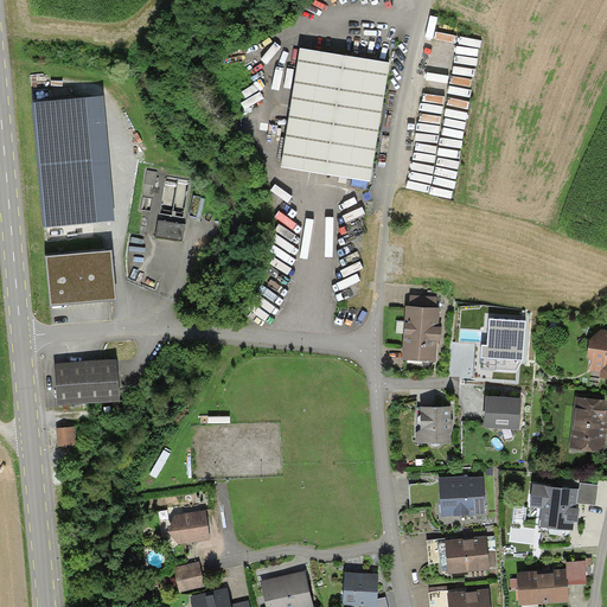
[(440,21),(426,103),(472,112),(484,39),(460,36),(461,26),(440,21)]
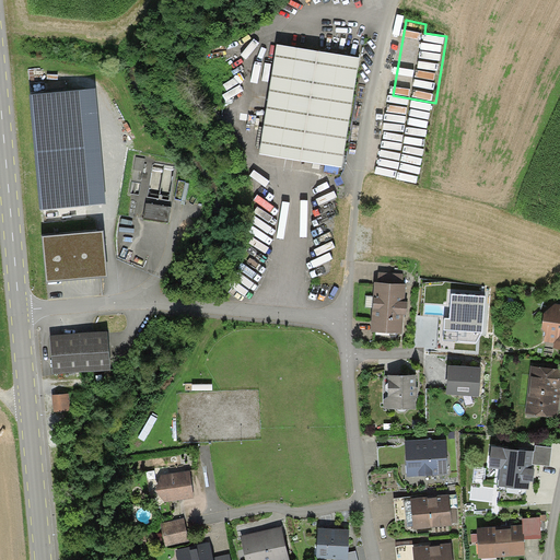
[(276,46),(258,154),(342,167),(343,156),(359,59),(276,46)]
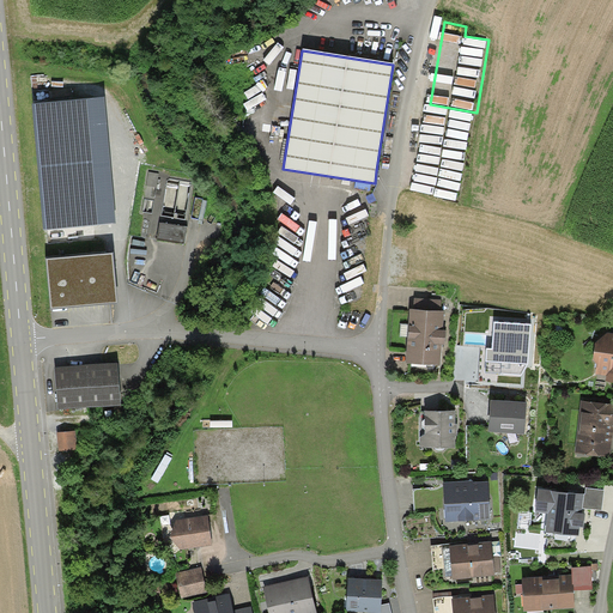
[(103,96),(34,103),(46,229),(115,222),(103,96)]
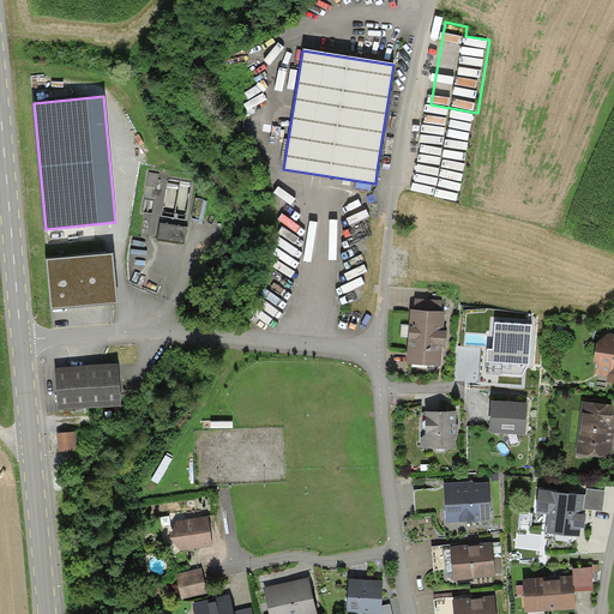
[(161,226),(158,238),(184,242),(186,229),(161,226)]
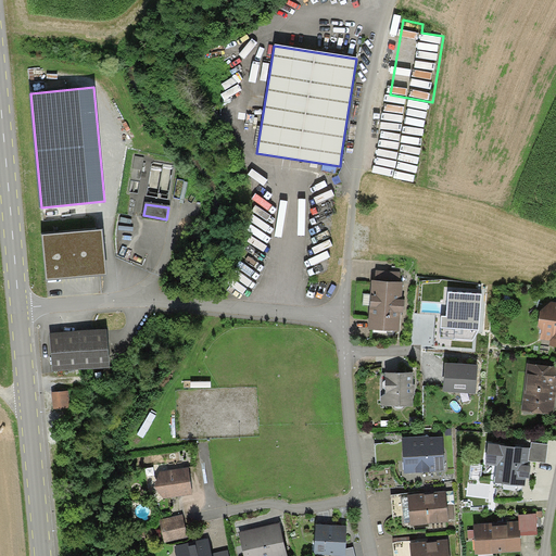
[(101,228),(45,235),(50,277),(105,270),(101,228)]
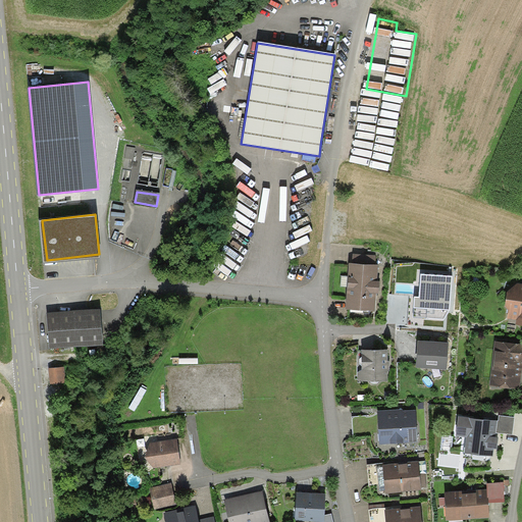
[(349,265),(346,310),(376,312),(377,295),(380,295),(380,289),(380,281),(378,281),(379,265),(376,265),(376,256),(353,255),(352,265),(349,265)]
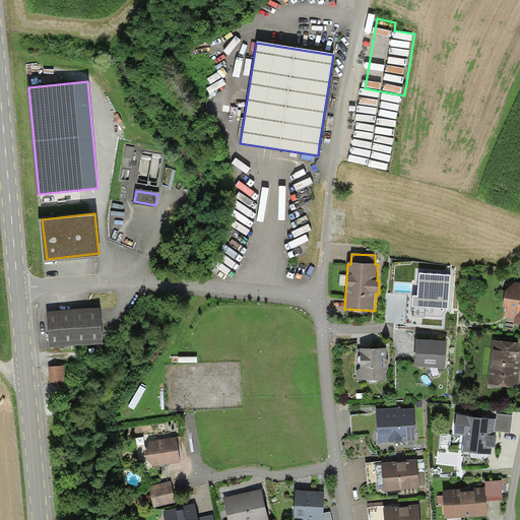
[(391,293),(407,294),(405,324),(443,327),(444,316),(447,309),(452,310),(454,274),(435,272),(435,263),(412,261),(393,261),(391,293)]
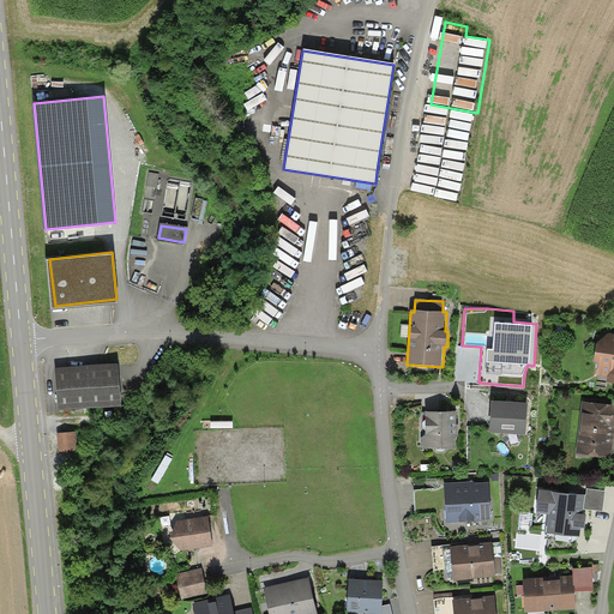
[(596,347),(595,363),(599,366),(597,377),(607,378),(607,383),(613,383),(613,333),(609,333),(596,347)]
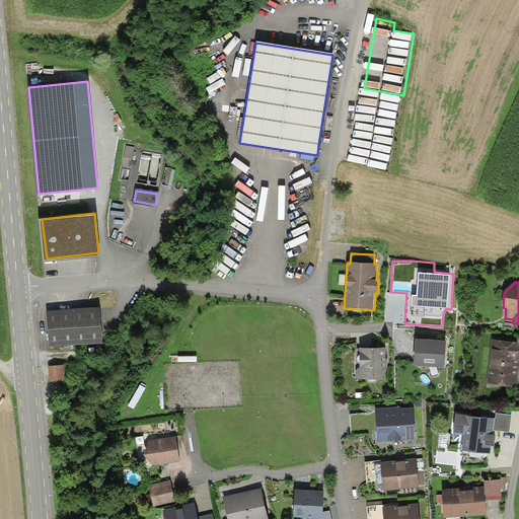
[(58,311),(47,312),(49,348),(102,344),(100,308),(58,311)]
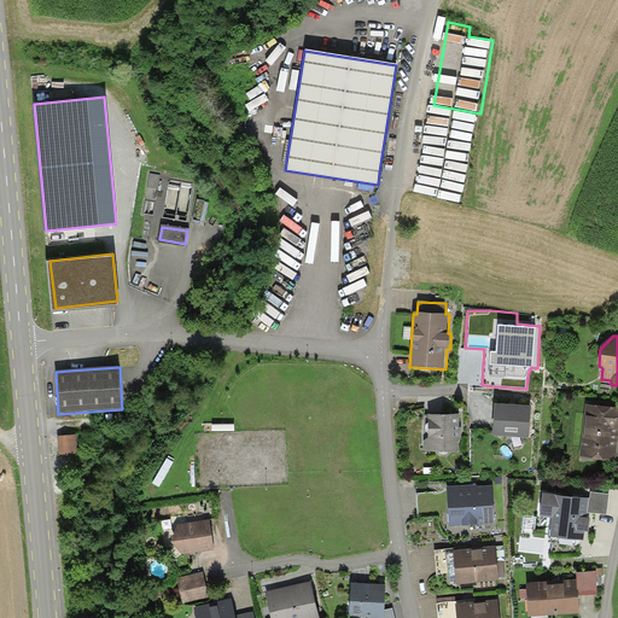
[(512,406),(496,404),(494,436),(529,438),(531,407),(512,406)]
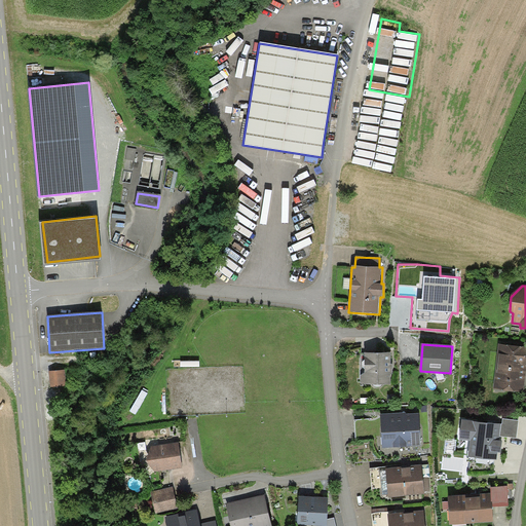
[(525,345),(497,344),(494,390),(524,392),(525,369),(525,368),(525,345)]
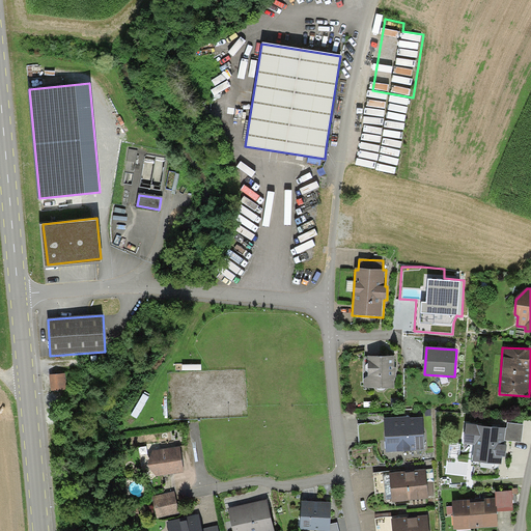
[(368,356),(368,375),(364,379),(364,387),(395,387),(395,378),(396,376),(396,372),(396,367),(395,367),(394,356),(368,356)]
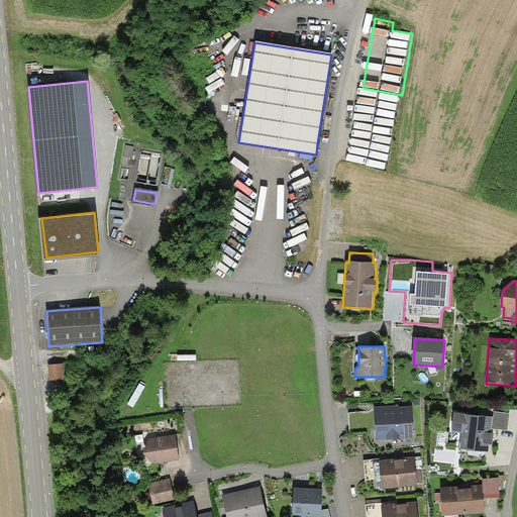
[(64,365),(48,366),(49,381),(66,380),(64,365)]
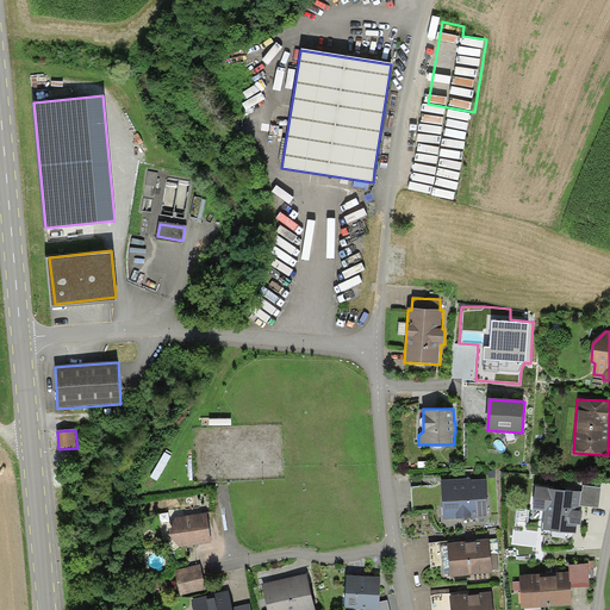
[(470,479),(441,480),(443,520),(487,517),(485,481),(470,481),(470,479)]
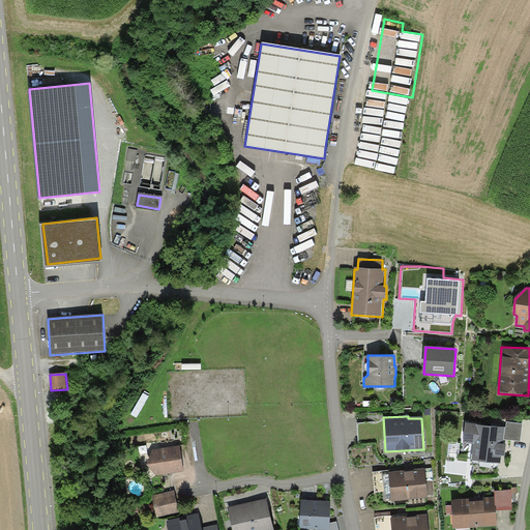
[(473,445),(471,461),(500,465),(501,455),(504,457),(506,445),(502,444),(502,439),(520,441),(522,424),(507,422),(506,429),(466,423),(463,444),(473,445)]
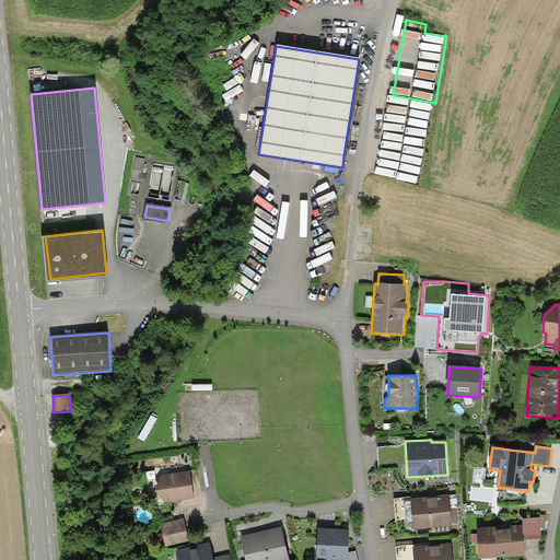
[(190,473),(161,477),(155,491),(164,502),(195,499),(190,473)]
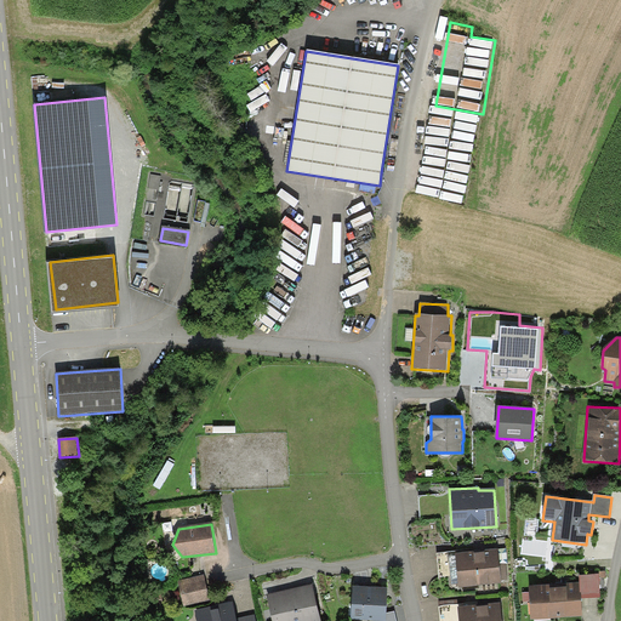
[(468,551),(454,552),(457,577),(459,588),(501,585),(501,580),(500,565),(497,550),(488,551),(469,553),(468,551)]
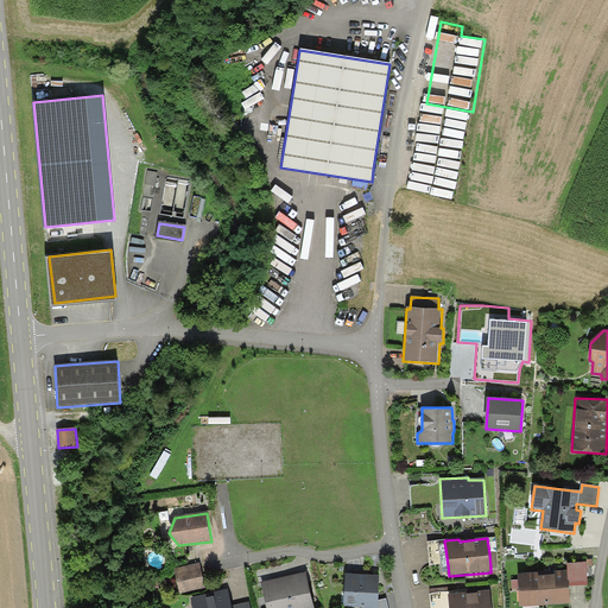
[(431,567),(448,565),(444,540),(428,543),(431,567)]
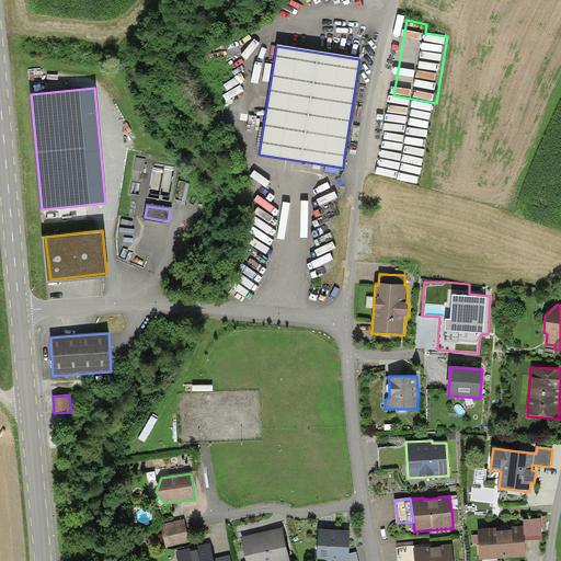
[(185,519),(161,525),(167,547),(191,541),(185,519)]
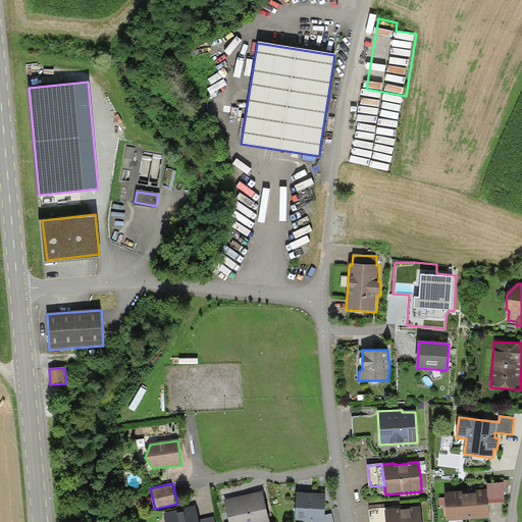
[(487,488),(445,491),(447,521),(489,518),(488,503),(487,488)]
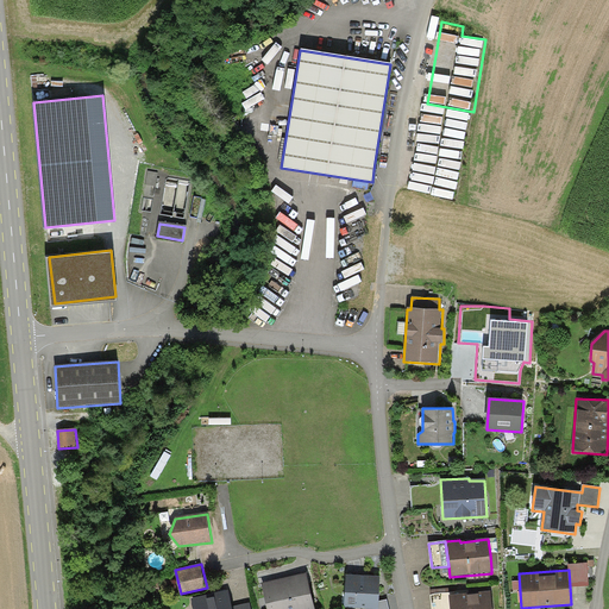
[(278,579),(262,583),(268,608),(315,608),(307,573),(278,579)]
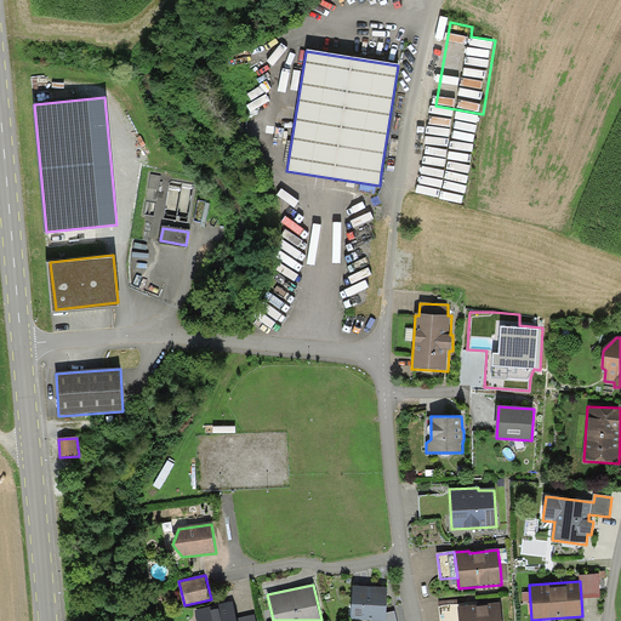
[(353,586),(352,620),(370,620),(386,620),(386,614),(387,587),(353,586)]
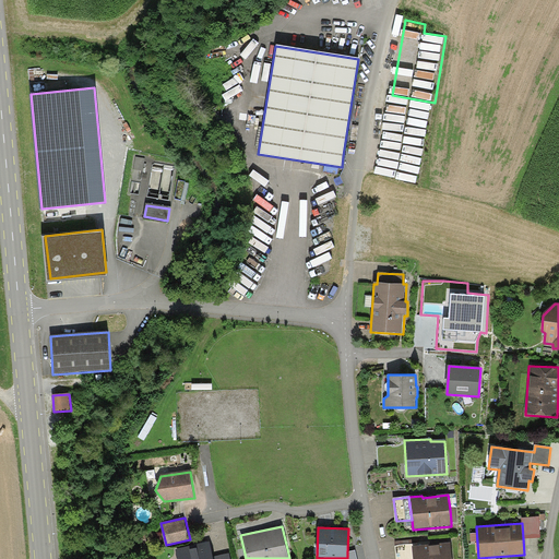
[(209,540),(176,548),(178,558),(213,558),(209,540)]
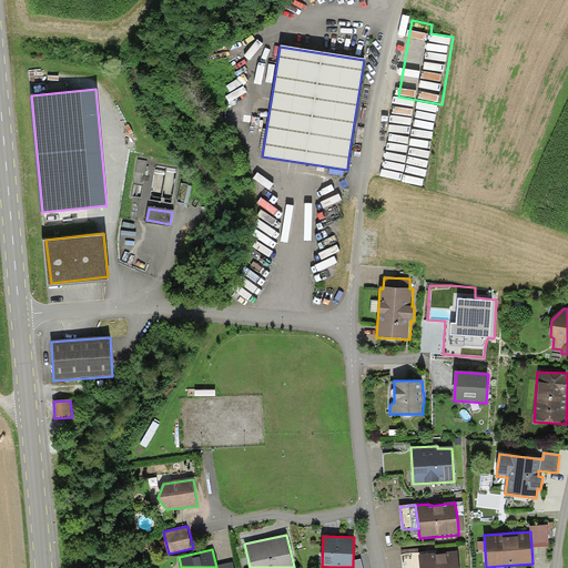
[(419,567),(459,567),(458,551),(448,553),(435,554),(435,551),(418,553),(419,567)]
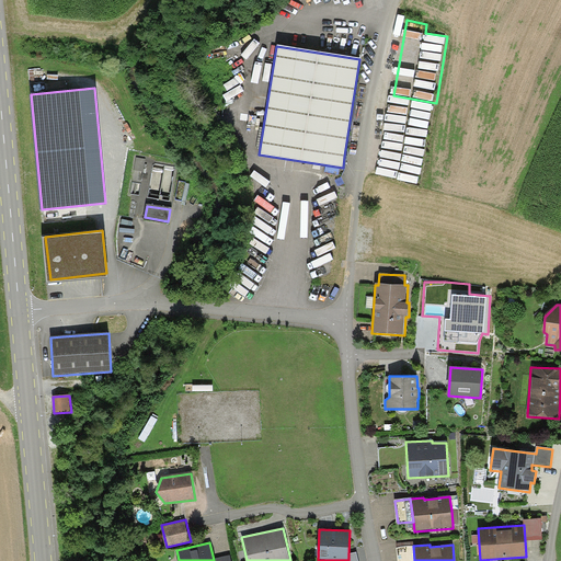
[(397,560),(414,560),(413,546),(397,548),(397,560)]
